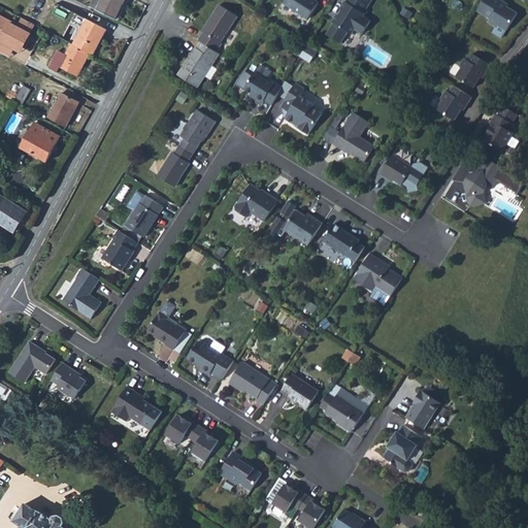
[(93,0),(90,7),(97,10),(102,0),(93,0)]
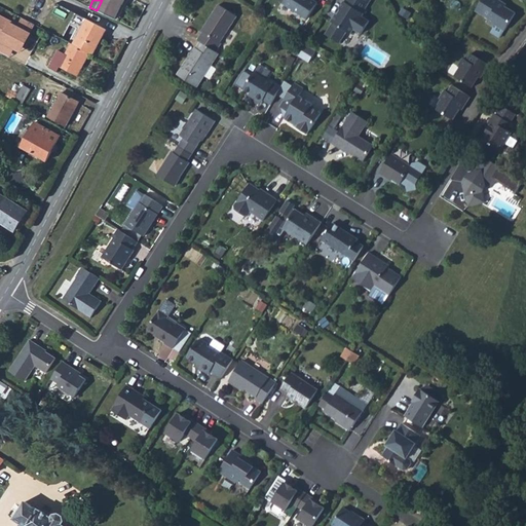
[(102,0),(97,10),(114,20),(121,4),(122,5),(124,0),(102,0)]
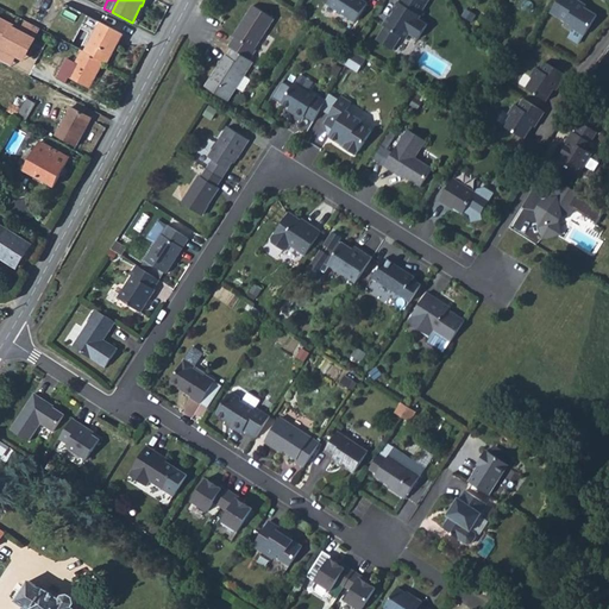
[(330,0),(328,5),(356,23),(368,4),(362,0),(330,0)]
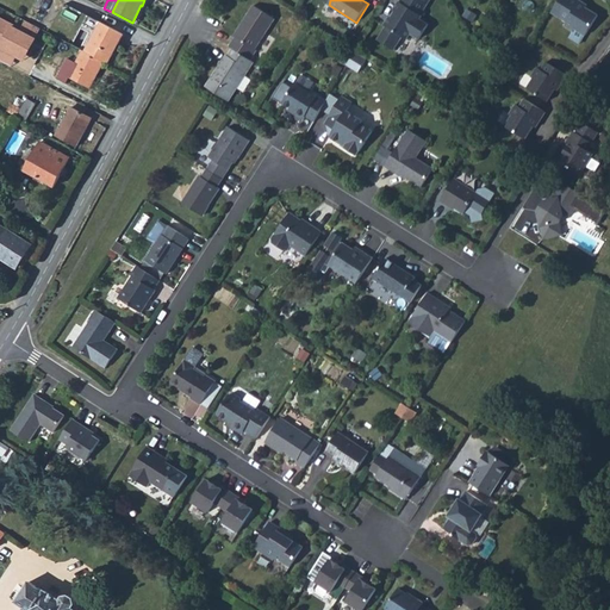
[(386,27),(378,39),(394,50),(403,37),(406,39),(410,35),(418,39),(429,23),(421,18),(422,16),(421,14),(429,0),(402,0),(400,2),(399,1),(393,11),(396,12),(390,19),(388,19),(384,25),(386,27)]
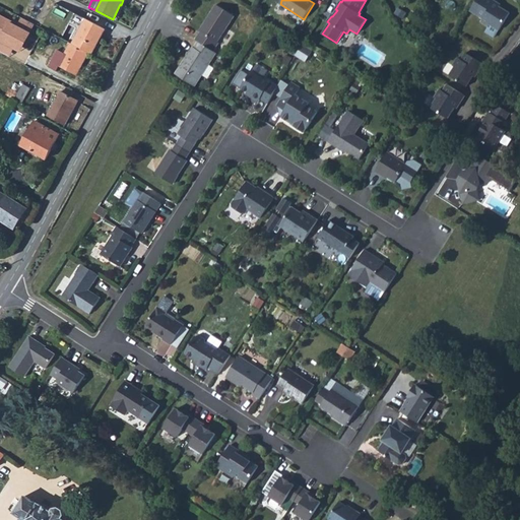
[(494,0),(485,0),(476,14),(484,19),(481,22),(490,26),(491,25),(500,30),(510,13),(500,6),(494,3),(496,1),(494,0)]
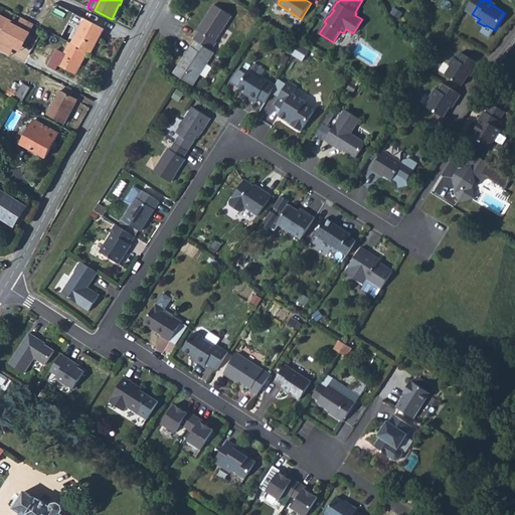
[(199,31),(194,39),(196,41),(212,50),(217,42),(215,41),(232,16),(214,4),(197,30),(199,31)]
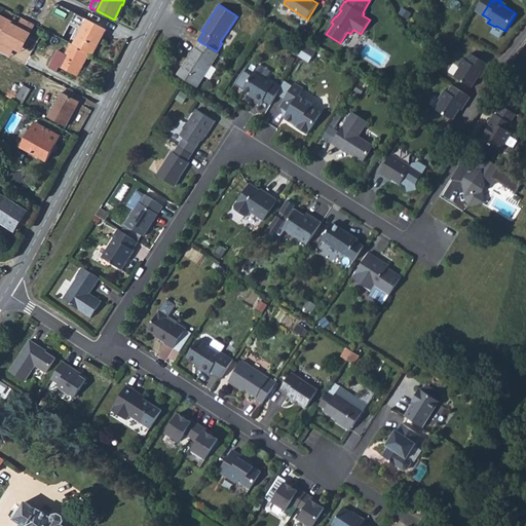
[(76,28),(81,31),(87,20),(75,13),(69,25),(76,28)]
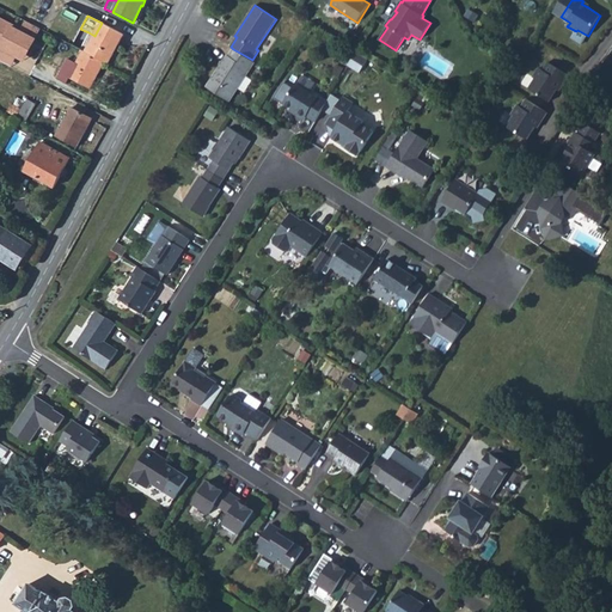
[(22,29),(0,17),(0,61),(10,66),(14,56),(23,60),(40,29),(25,22),(22,29)]
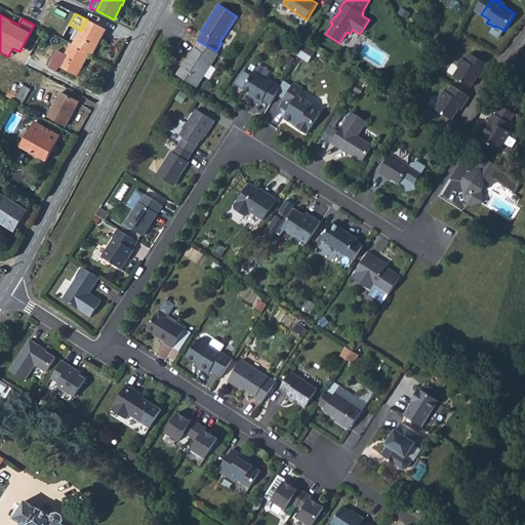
[(90,53),(93,55),(107,30),(87,19),(81,31),(73,44),(90,53)]
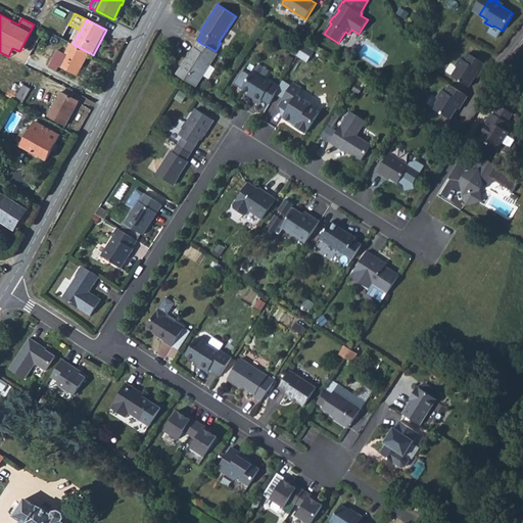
[(72,43),(73,44),(81,31),(76,28),(68,42),(72,43)]
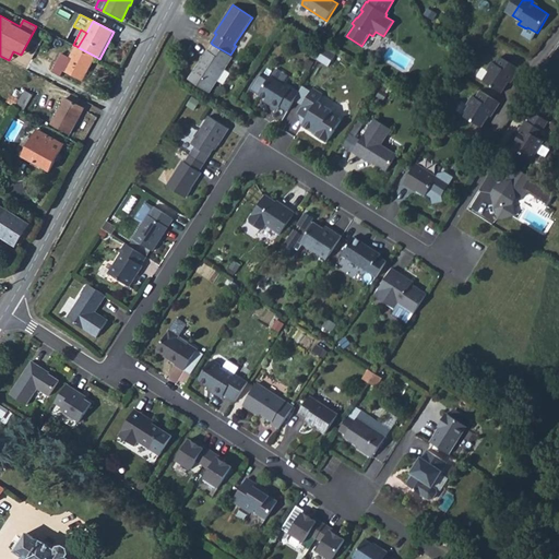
[(463,48),(471,52),(474,46),(466,43),(463,48)]
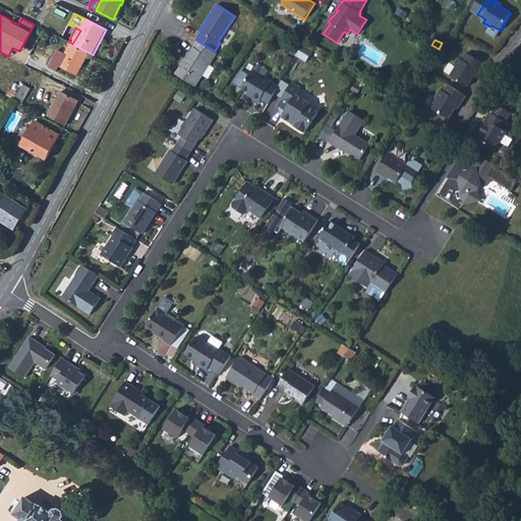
[(193,48),(176,74),(195,87),(217,53),(215,51),(198,42),(194,49),(193,48)]
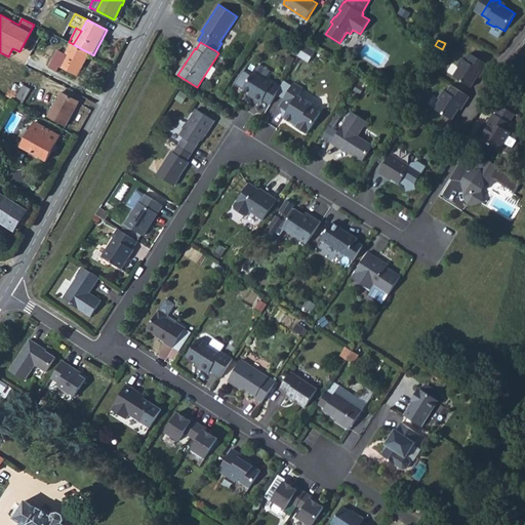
[(61,66),(79,76),(90,53),(73,44),(72,43),(66,54),(58,50),(50,68),(58,71),(61,66)]
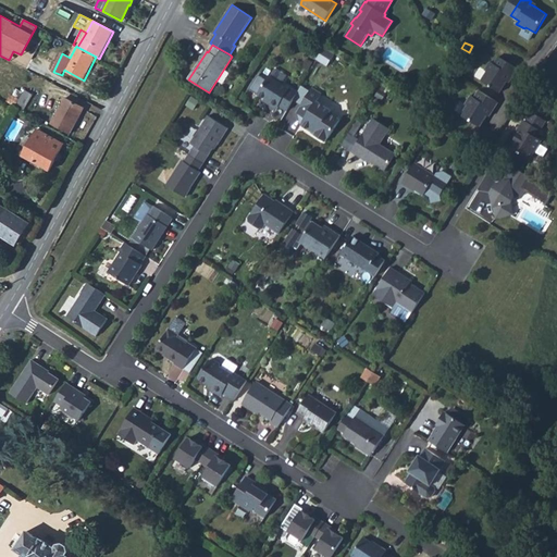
[(335,52),(324,47),(318,58),(327,63),(335,52)]
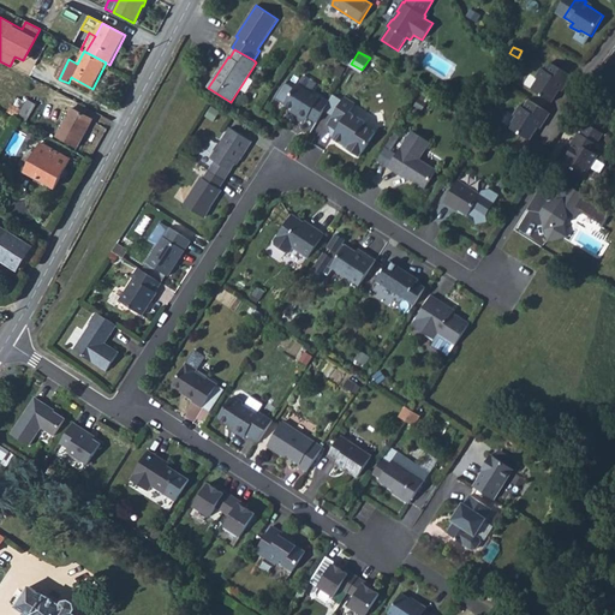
[(538,79),(532,89),(553,102),(560,90),(565,83),(567,84),(573,76),(550,63),(545,70),(542,67),(536,78),(538,79)]
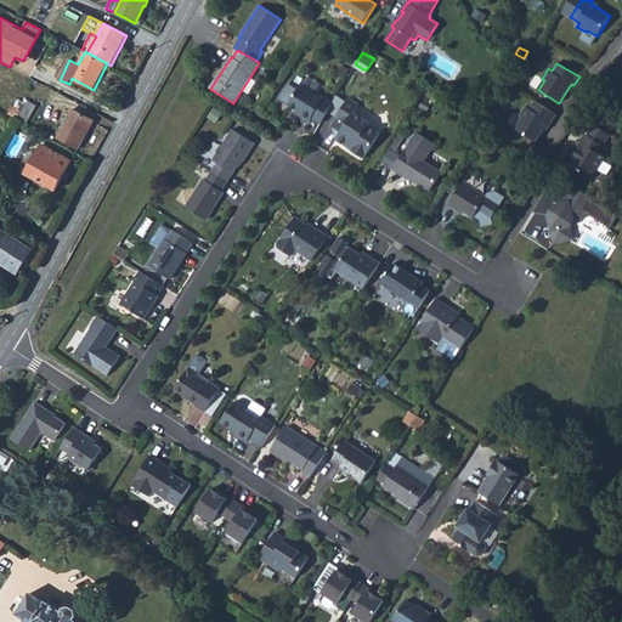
[(343,66),(338,74),(344,78),(349,69),(343,66)]
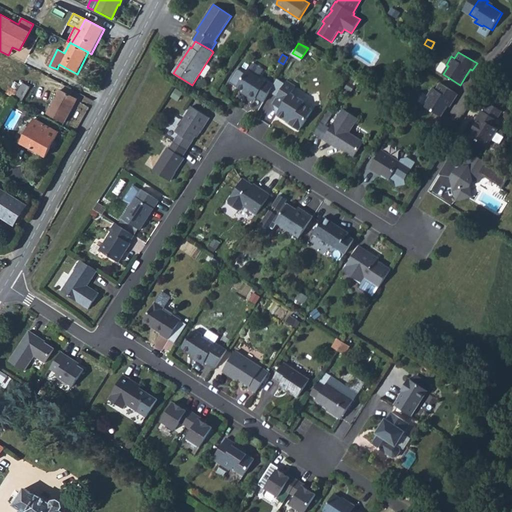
[(225,62),(221,67),(226,70),(229,66),(225,62)]
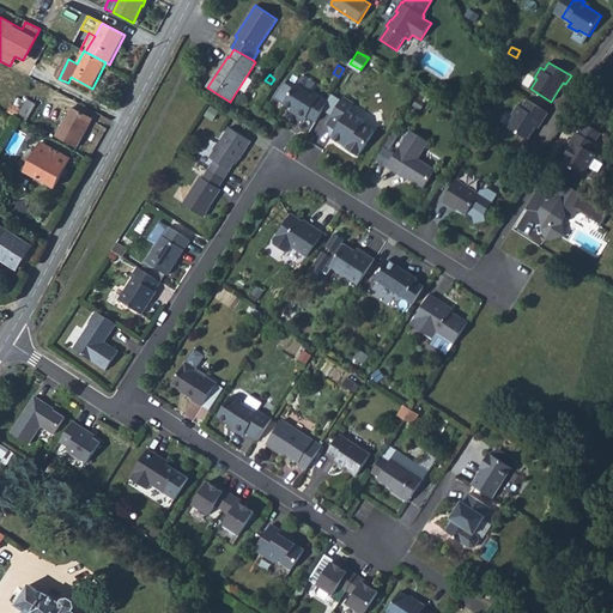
[(297,84),(310,92),(315,84),(303,76),(297,84)]
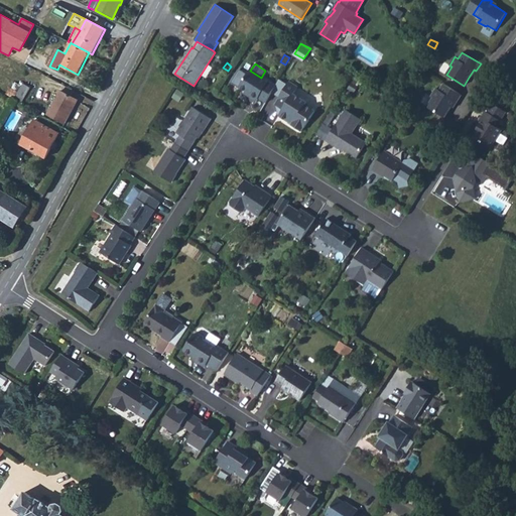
[(250,71),(239,88),(245,92),(250,95),(249,97),(257,102),(259,99),(266,103),(276,87),(268,82),(261,78),(250,71)]
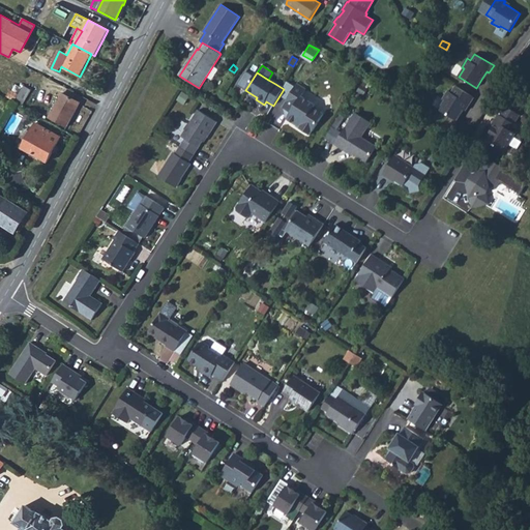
[(297,84),(282,108),(291,113),(287,119),(300,128),(299,128),(310,136),(313,131),(324,114),(315,108),(316,105),(302,96),(306,89),(297,84)]
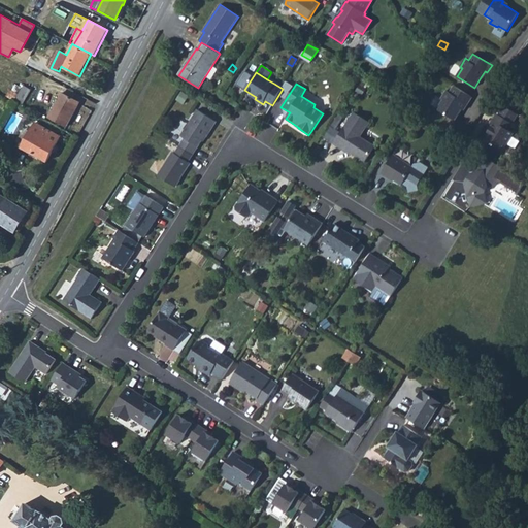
[(360,85),(356,91),(362,95),(366,89),(360,85)]
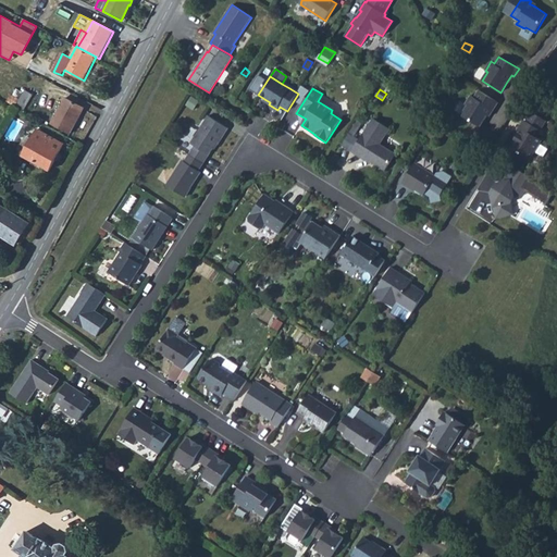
[(25,110),(34,95),(25,90),(16,106),(25,110)]
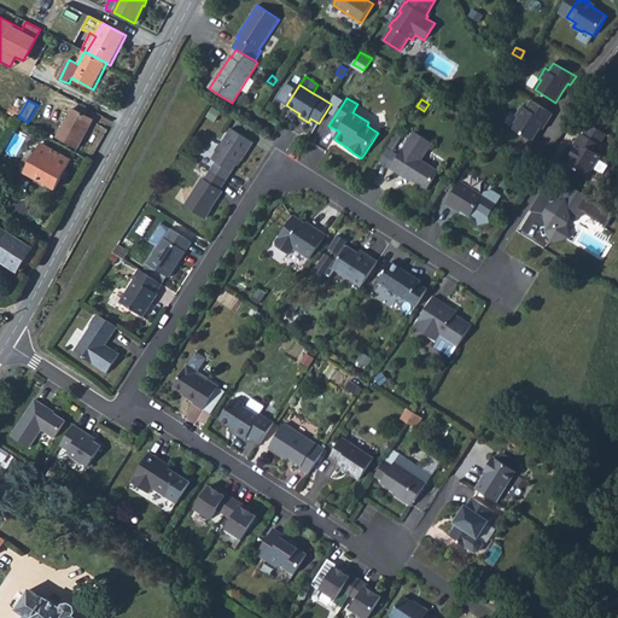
[(512,128),(534,141),(542,128),(546,122),(548,123),(553,114),(531,100),(526,109),(523,106),(517,116),(519,117),(512,128)]
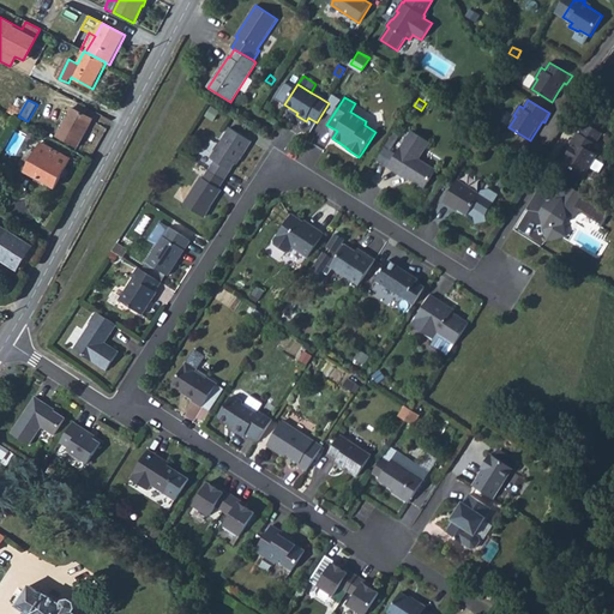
[(211,107),(205,116),(214,121),(220,112),(211,107)]
